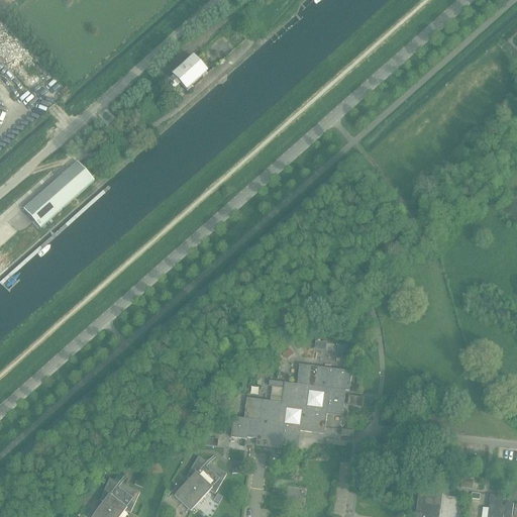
[(239,22),(234,27),(245,39),(249,34),(239,22)]
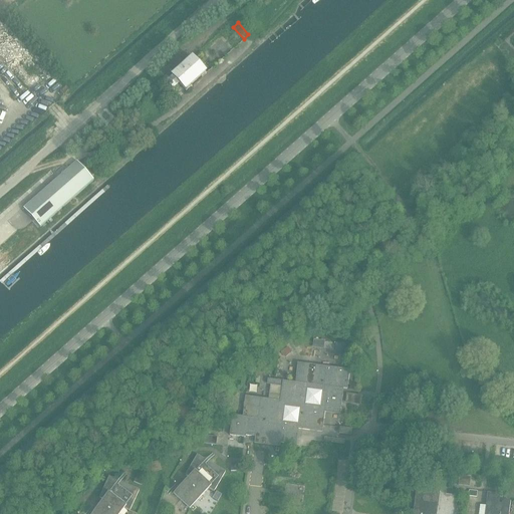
[(167,80),(174,87),(179,82),(186,91),(206,73),(192,58),(167,80)]
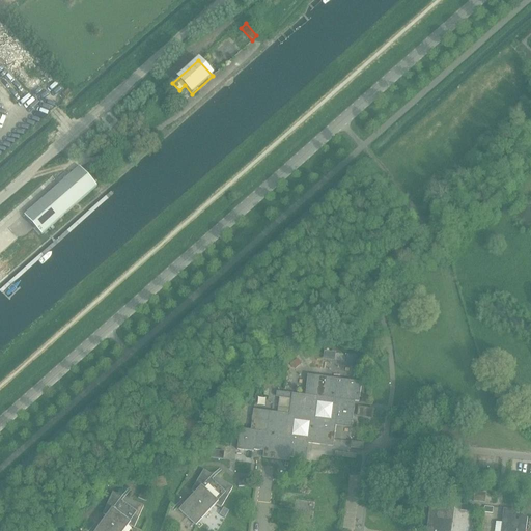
[(80,167),(77,170),(24,216),(42,235),(96,187),(80,167)]
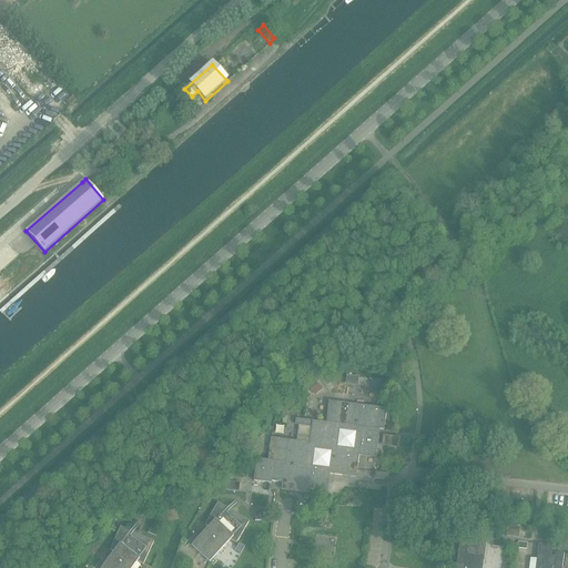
[(110,185),(108,182),(107,181),(99,188),(103,192),(110,185)]
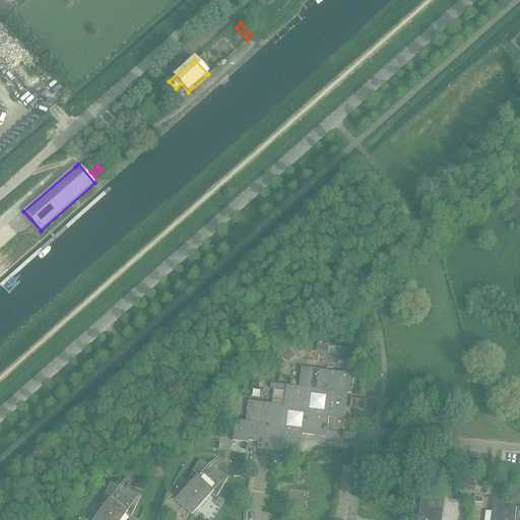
[(339,346),(338,354),(348,356),(350,347),(339,346)]
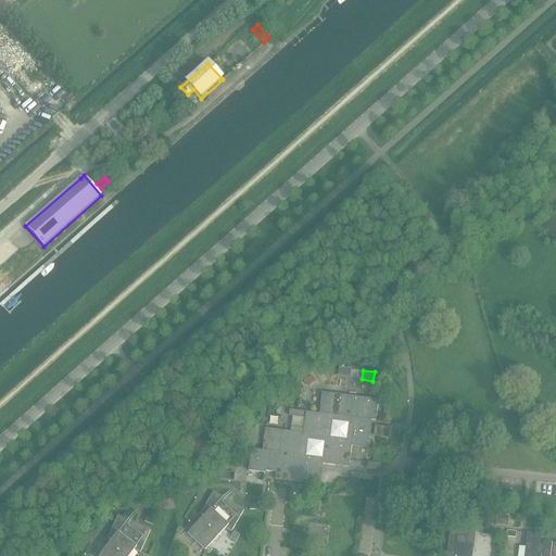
[(311,376),(304,381),(308,387),(315,381),(311,376)]
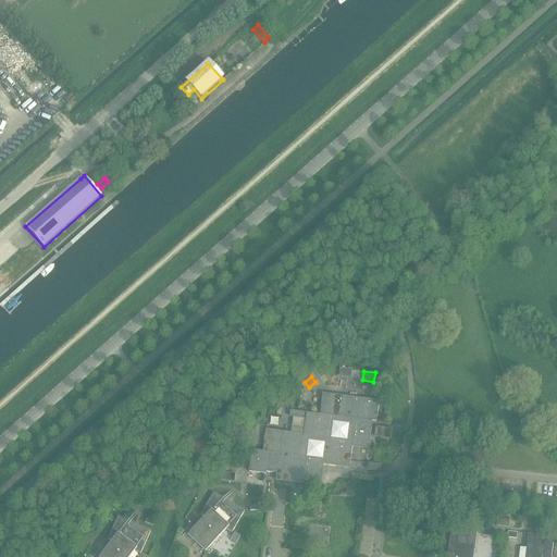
[(376,421),(380,400),(323,393),(321,413),(291,410),(291,411),(308,413),(305,434),(267,429),(263,450),(252,449),(249,471),(267,473),(268,466),(279,467),(277,475),(321,481),(323,463),(336,466),(336,460),(344,461),(344,467),(349,468),(354,441),(370,443),(373,420),(376,421)]
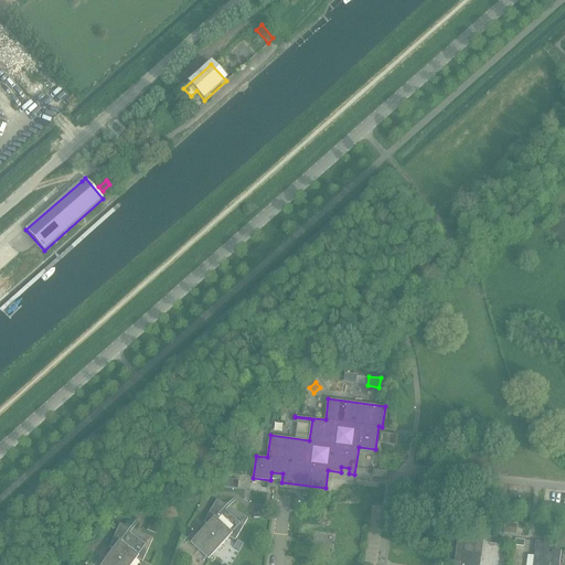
[(225,479),(224,488),(237,489),(238,481),(225,479)]
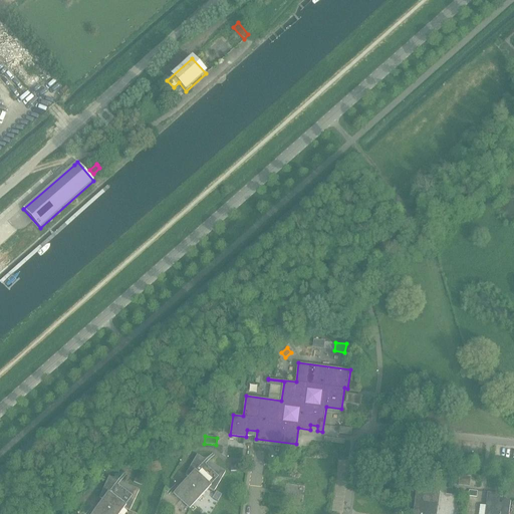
[(226,472),(197,455),(185,475),(189,477),(182,485),(183,486),(179,491),(177,490),(173,494),(193,512),(196,508),(192,504),(197,499),(198,500),(209,489),(214,492),(226,472)]
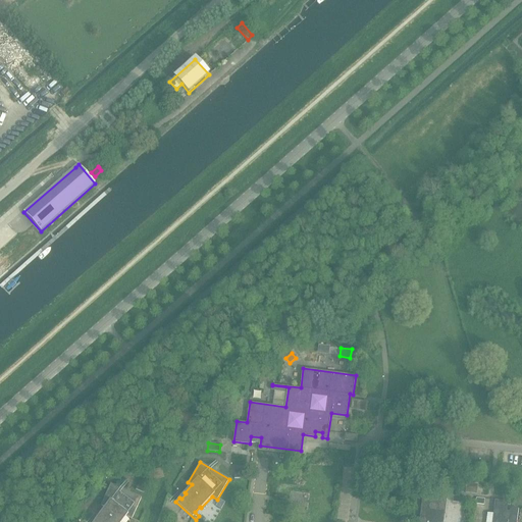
[(160,469),(145,473),(147,482),(163,478),(160,469)]
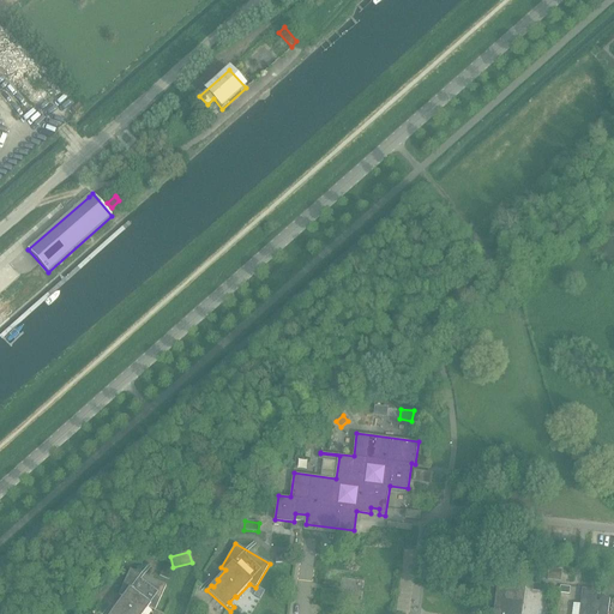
[(275,553),(276,563),(286,563),(284,553),(275,553)]
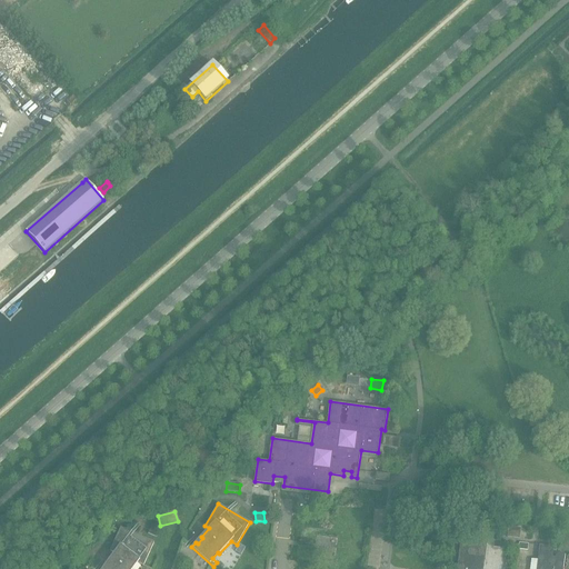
[(148,533),(156,538),(160,529),(151,526),(148,533)]
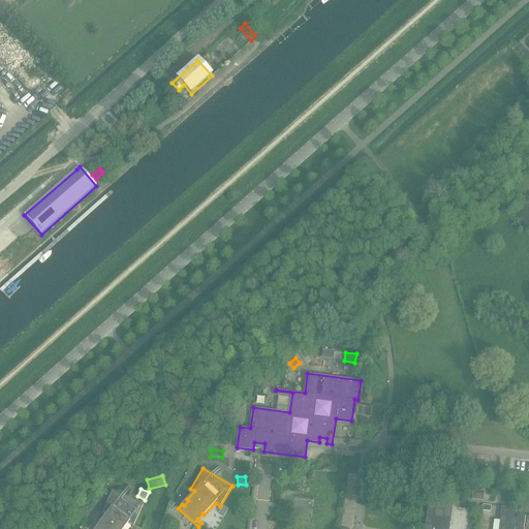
[(472,490),(471,499),(483,501),(484,491),(472,490)]
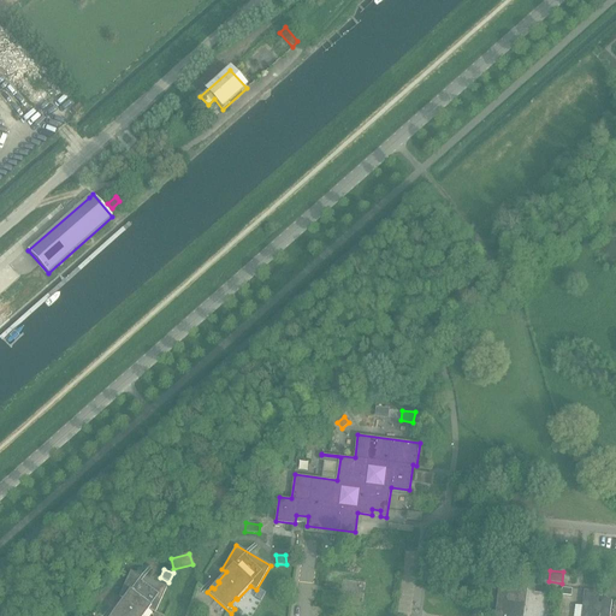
[(166,587),(130,572),(119,597),(124,598),(116,609),(118,610),(113,615),(112,615),(111,615),(110,615),(143,615),(148,610),(155,612),(166,587)]
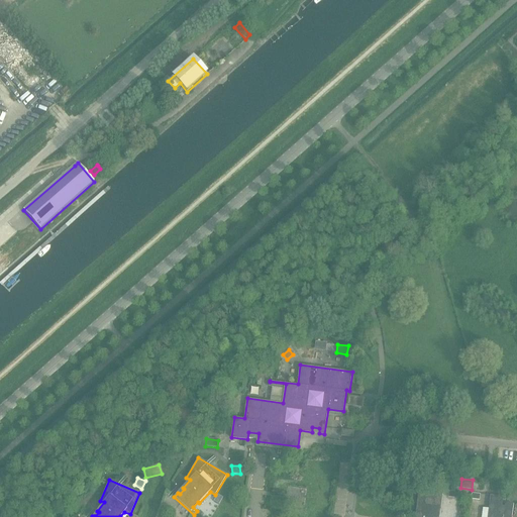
[(511,516),(513,504),(506,504),(505,506),(502,506),(503,497),(491,495),(488,516),(439,516),(443,489),(430,487),(429,496),(426,496),(426,493),(419,492),(415,516),(511,516)]
